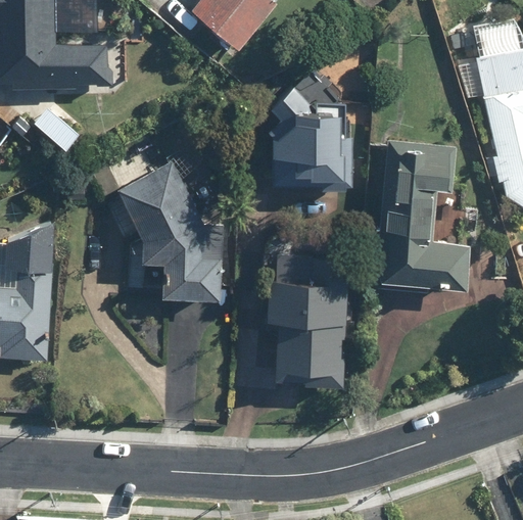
[(11,91),(78,92),(78,85),(96,85),(111,85),(112,46),(54,45),(54,0),(0,0),(0,83),(11,84),(11,91)]
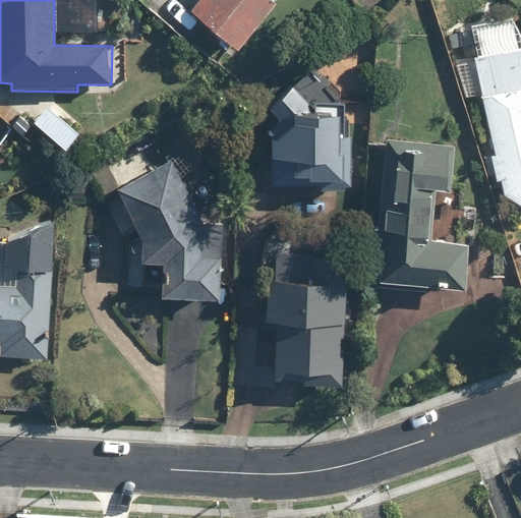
[(277,0),(198,0),(191,10),(241,48),(277,0)]
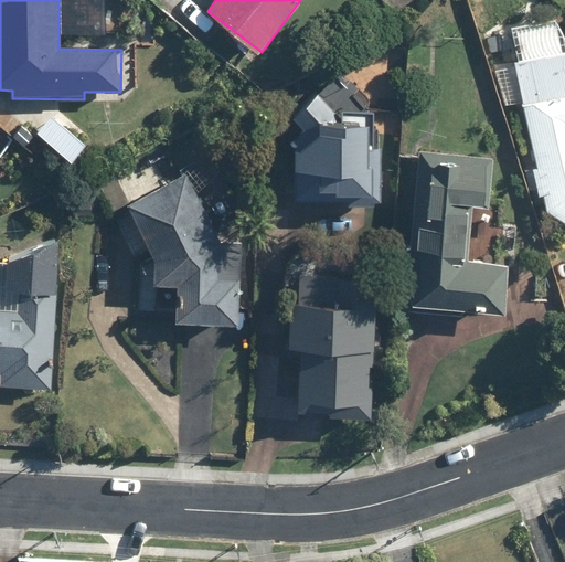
[(564,54),(512,67),(536,169),(524,171),(529,190),(544,199),(547,212),(564,223),(564,54)]
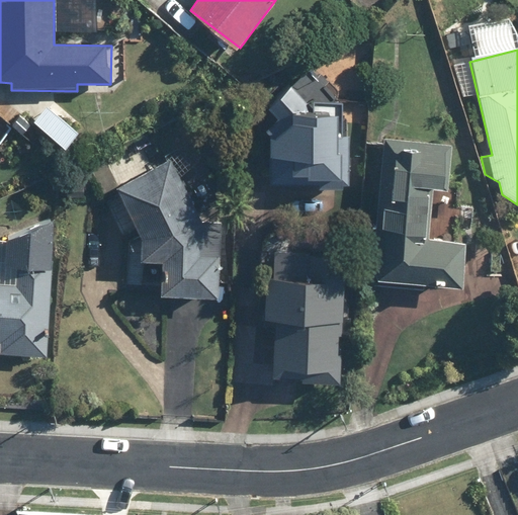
[(293,86),(268,108),(278,119),(272,124),(269,184),(344,188),(346,151),(339,151),(339,120),(343,121),(344,102),(313,99),(312,109),(293,86)]
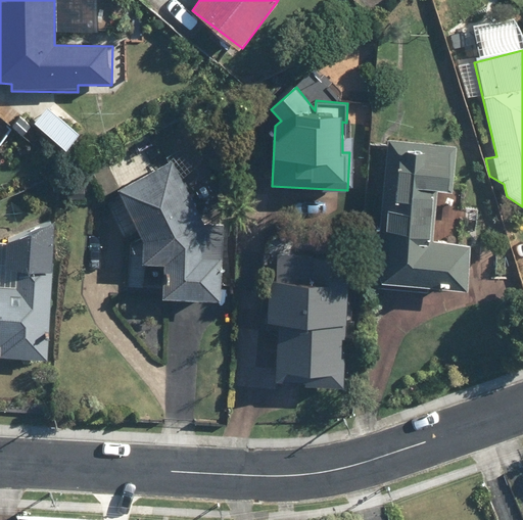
[(432,248),(432,242),(436,192),(454,193),(457,146),(388,142),(384,209),(379,208),(377,244),(381,245),(379,284),(473,290),(476,245),(450,243),(449,249),(432,248)]
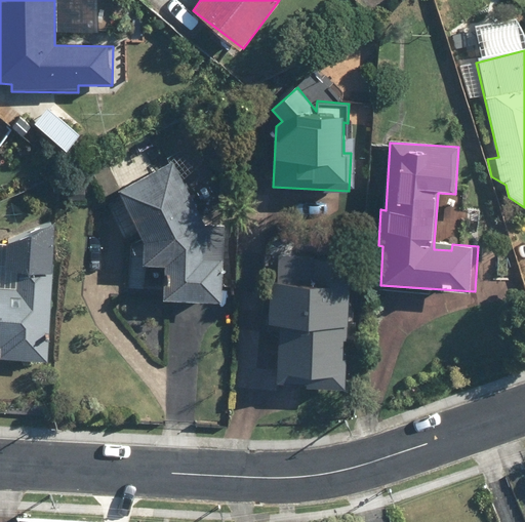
[(166,163),(120,194),(149,236),(147,262),(169,263),(167,297),(221,299),(226,227),(208,226),(166,163)]
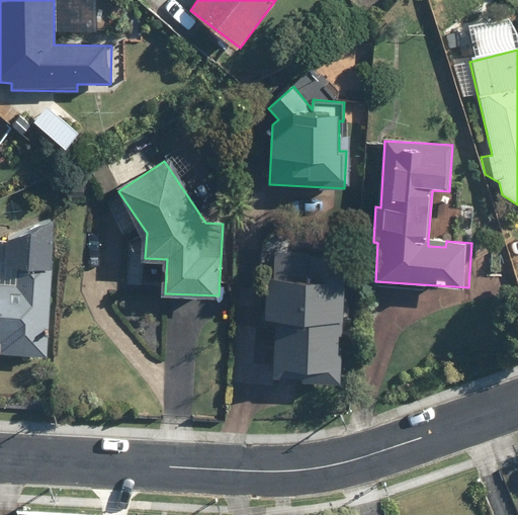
[(0,354),(47,357),(54,224),(0,241),(0,354)]
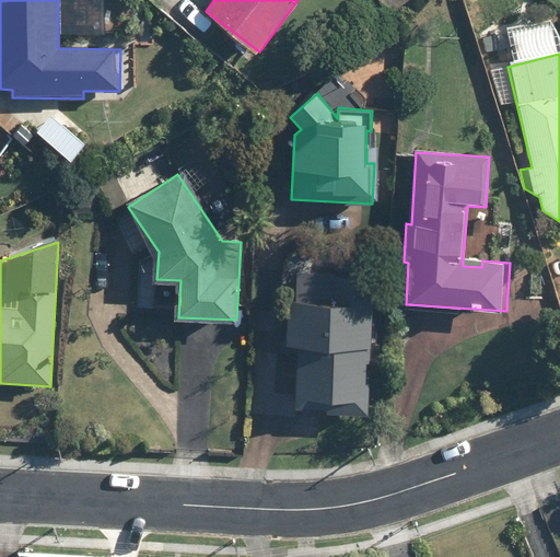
[(376,277),(292,270),(282,407),(366,413),(376,277)]
